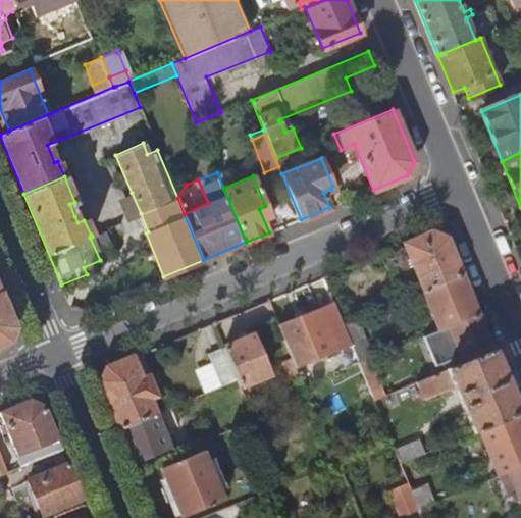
[(406,243),(425,290),(462,273),(446,237),(432,231),(406,243)]
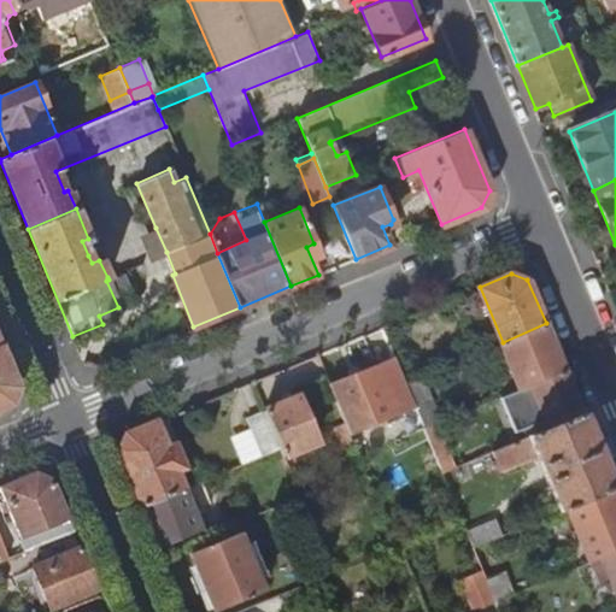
[(500,342),(520,388),(531,383),(564,369),(546,323),(503,342),(500,342)]
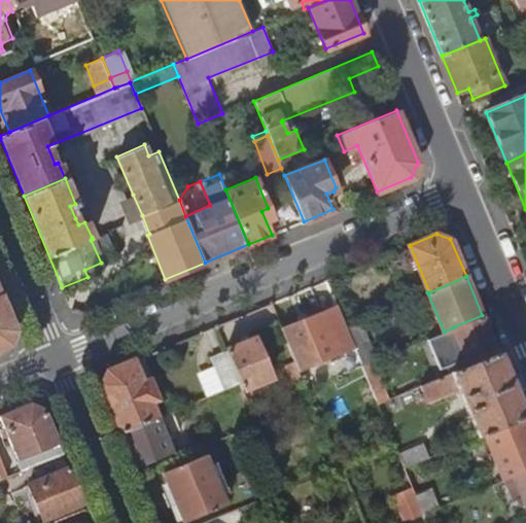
[(0,351),(11,347),(18,329),(0,288),(0,351)]
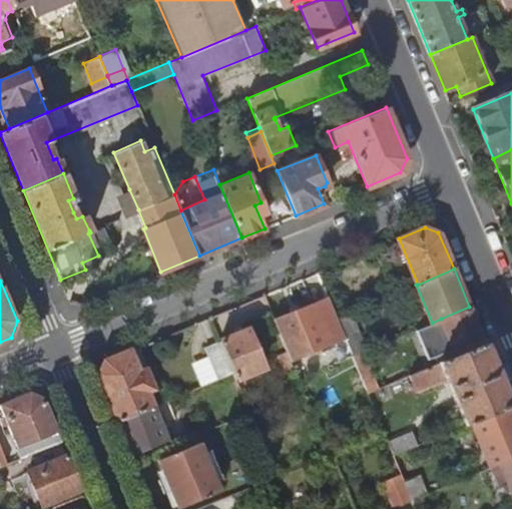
[(275,319),(288,351),(292,358),(333,342),(341,361),(353,356),(338,318),(329,297),(275,319)]
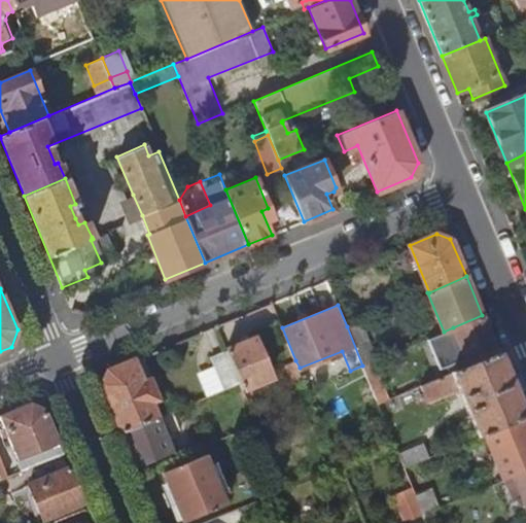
[(453,327),(469,365),(497,353),(482,315),(453,327)]
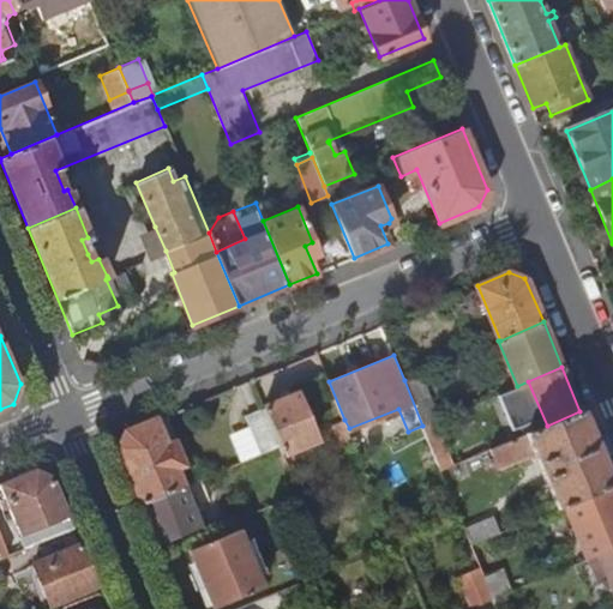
[(404,380),(422,426),(436,421),(439,418),(420,374),(404,380)]
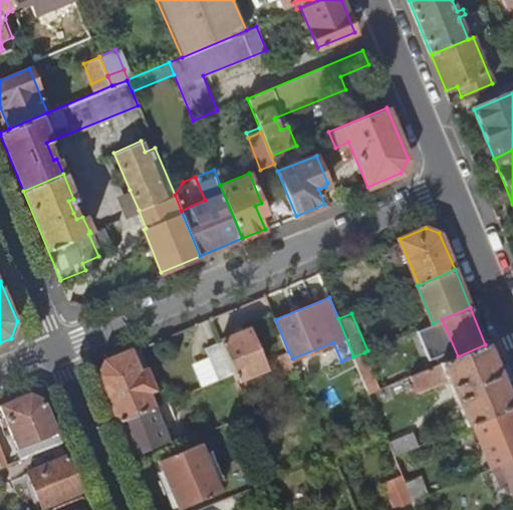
[(221,341),(234,372),(237,379),(267,366),(252,328),(221,341)]
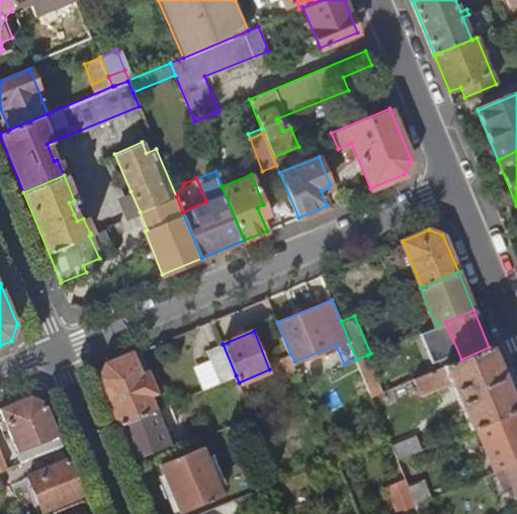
[(210,360),(220,382),(236,375),(223,344),(206,351),(210,360)]
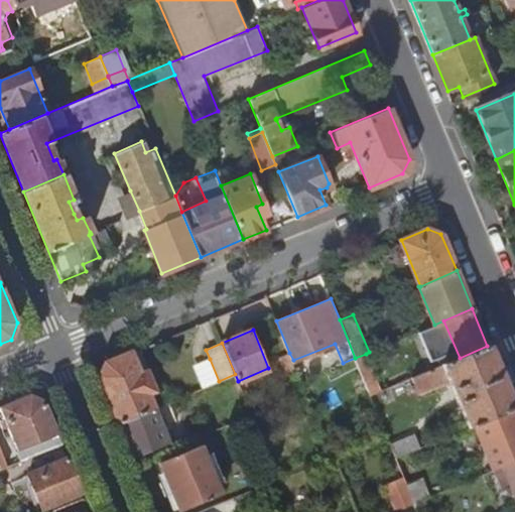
[(448,379),(469,425),(476,422),(513,407),(487,346),(460,358),(413,377),(420,392),(444,382),(444,381),(448,379)]
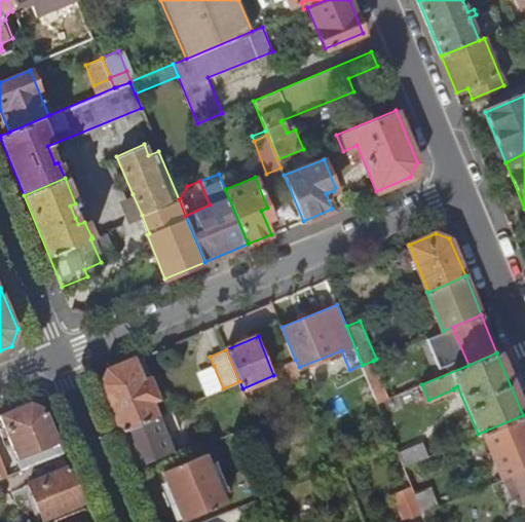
[(101,383),(121,431),(157,416),(155,410),(160,408),(149,380),(143,383),(133,359),(107,369),(101,383)]
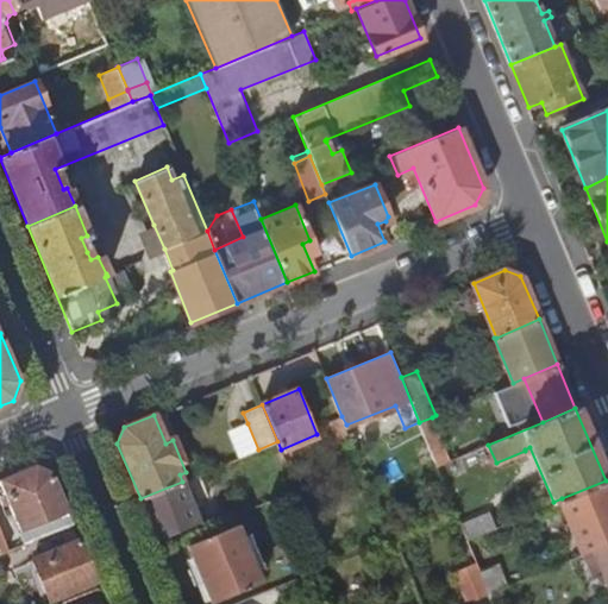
[(331,421),(339,442),(351,438),(346,425),(342,416),(331,421)]
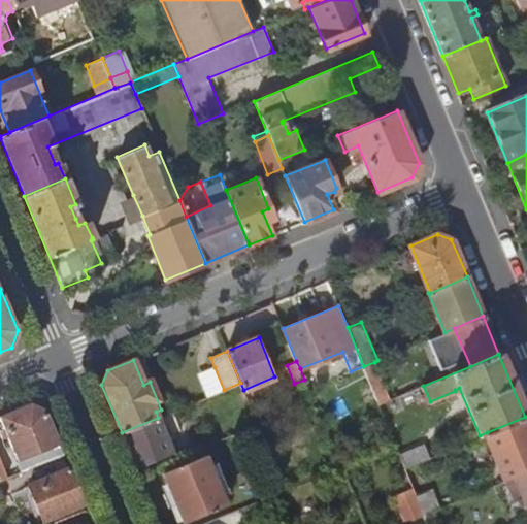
[(363,366),(380,404),(391,400),(374,362),(363,366)]
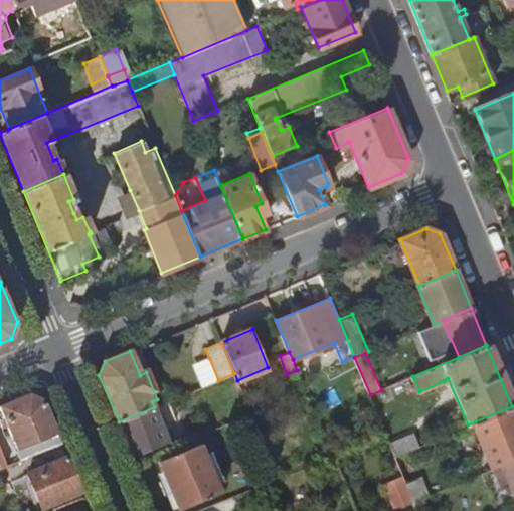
[(201,387),(218,380),(209,358),(191,365),(201,387)]
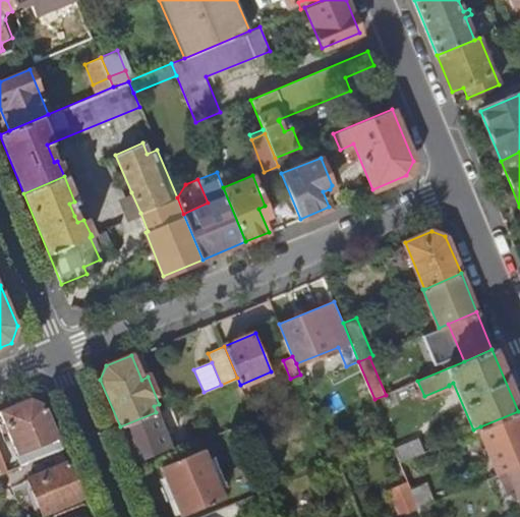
[(0,413),(22,465),(62,448),(43,402),(30,398),(0,410),(0,413)]
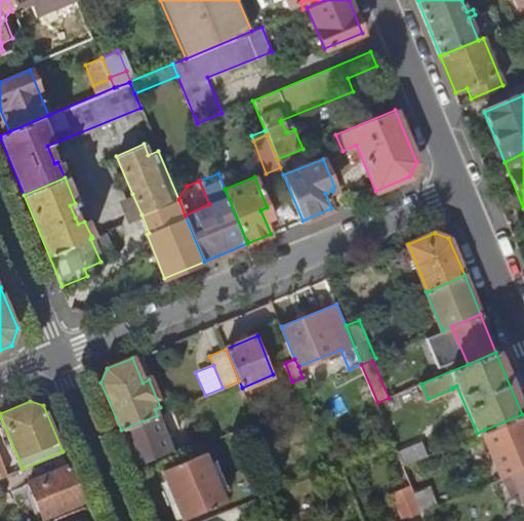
[(121,430),(135,466),(173,449),(159,414),(157,415),(121,430)]
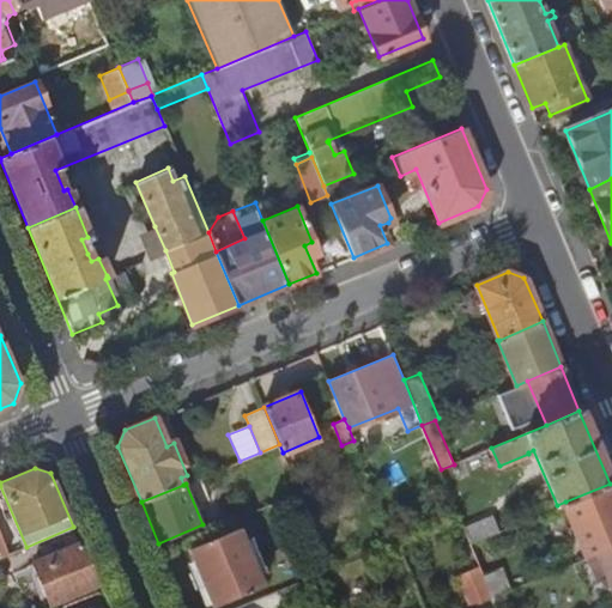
[(565,502),(588,555),(599,551),(611,545),(611,488),(610,484),(565,502)]
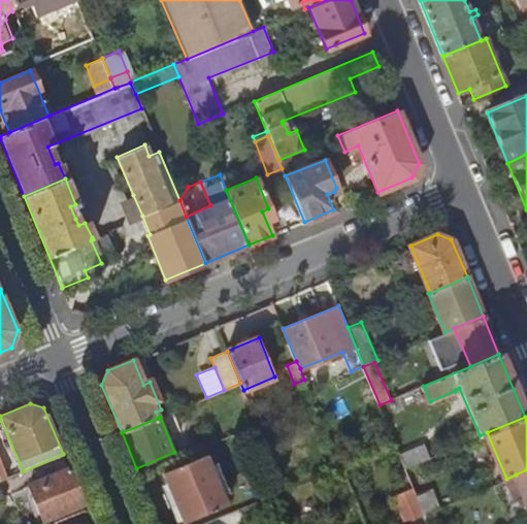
[(401,456),(406,467),(430,457),(425,446),(401,456)]
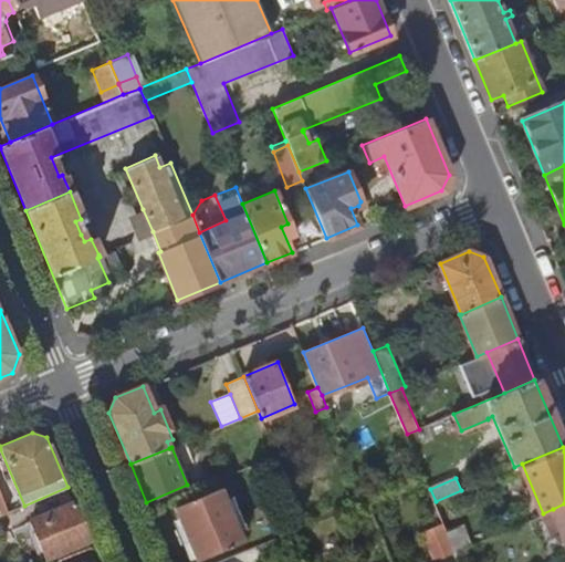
[(174,508),(196,560),(242,540),(220,488),(174,508)]
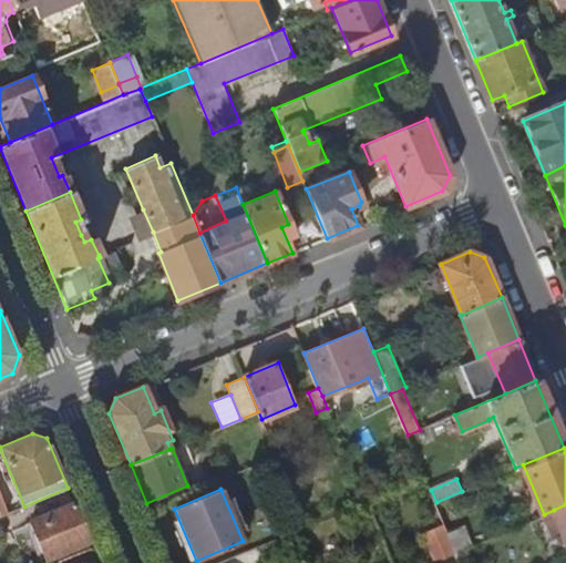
[(33,520),(49,559),(90,541),(73,502),(33,520)]
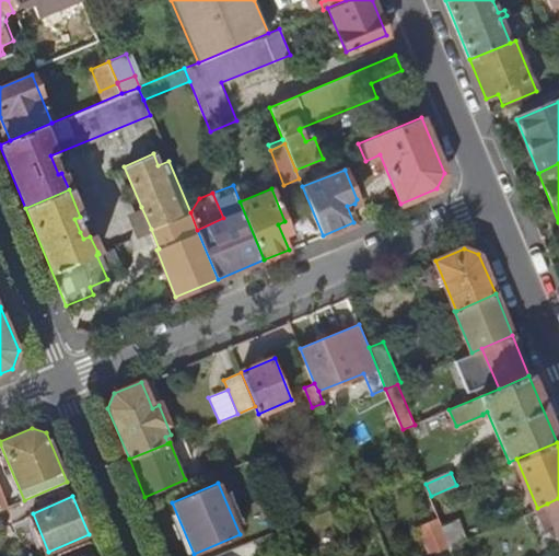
[(558,498),(547,504),(557,526),(558,532),(558,498)]
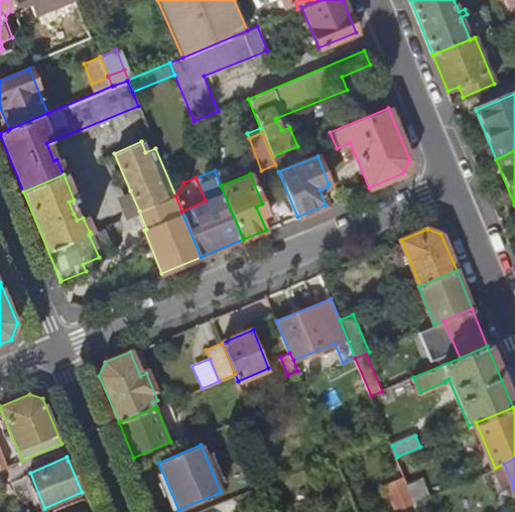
[(495,469),(504,489),(513,485),(504,464),(495,468),(495,469)]
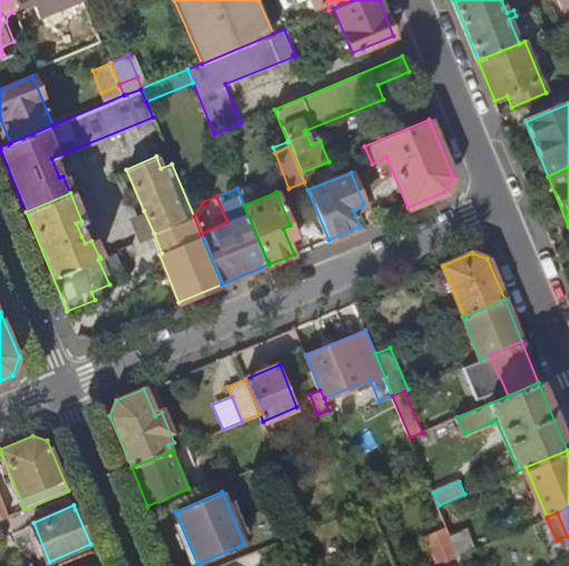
[(429,535),(440,563),(459,555),(451,535),(448,526),(429,535)]
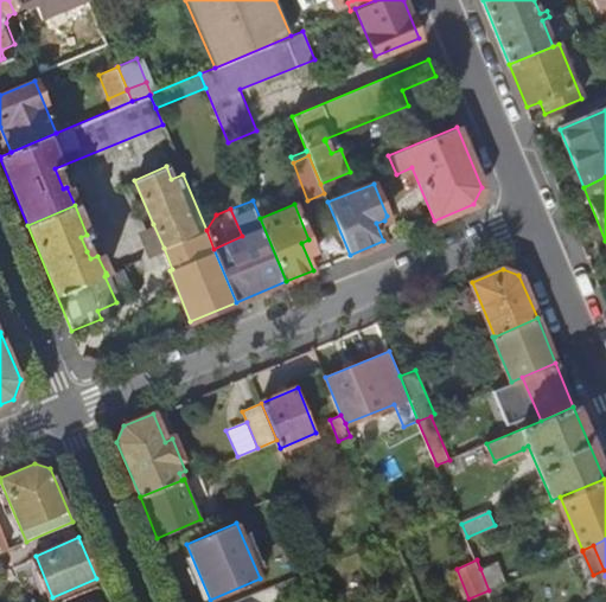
[(480,569),(489,590),(508,582),(498,561),(480,569)]
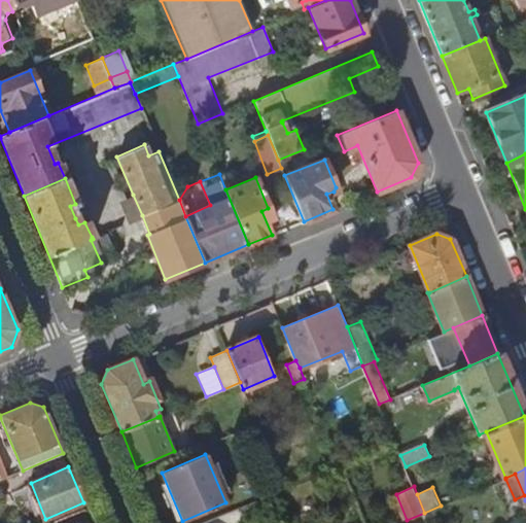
[(441,506),(424,513),(428,522),(429,522),(449,515),(445,504),(441,506)]
